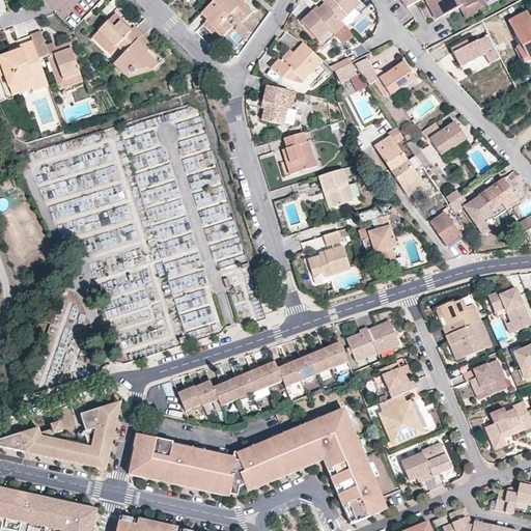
[(223,38),(233,27),(226,20),(232,12),(243,22),(253,10),(241,0),(214,0),(201,14),(207,20),(212,24),(211,26),(223,38)]
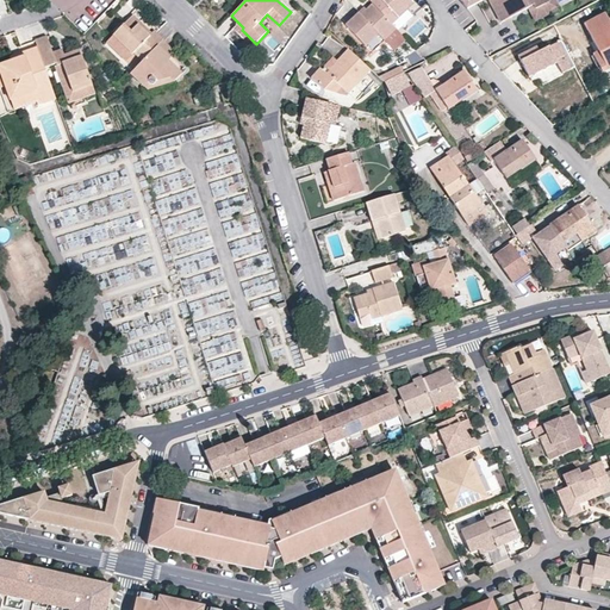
[(368,0),(371,2),(390,22),(405,7),(411,1),(410,0),(368,0)]
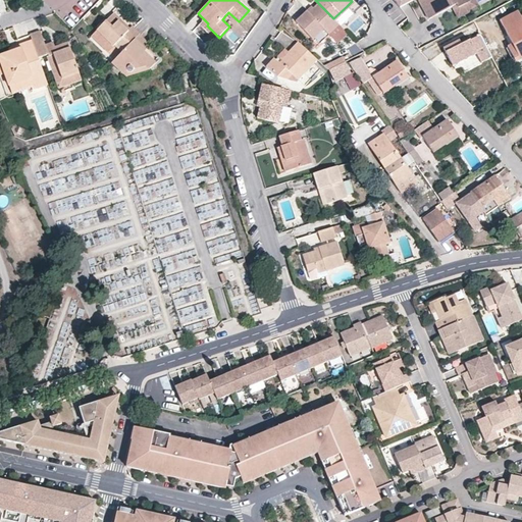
[(418,0),(429,19),(453,6),(457,4),(459,6),(470,0),(469,0),(418,0)]
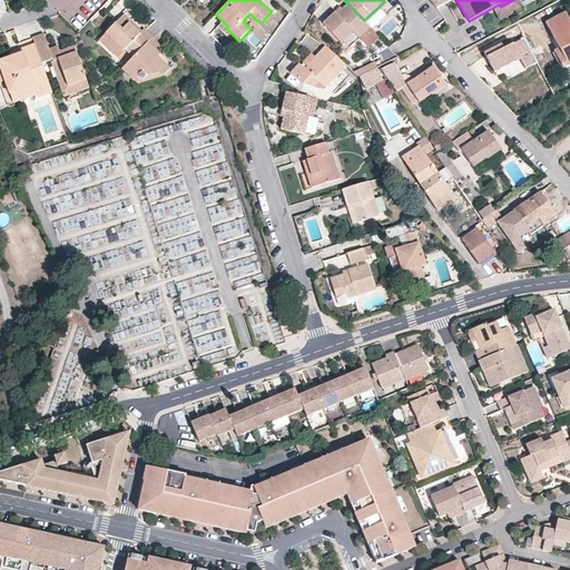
[(518,9),(513,0),(501,7),(499,5),(494,7),(501,18),(518,9)]
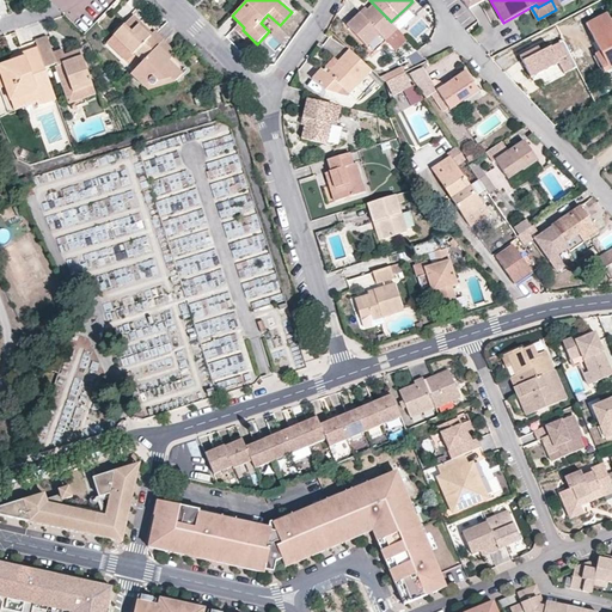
[(346,24),(365,44),(378,32),(385,38),(397,28),(391,22),(372,2),(366,8),(361,13),(359,11),(346,24)]
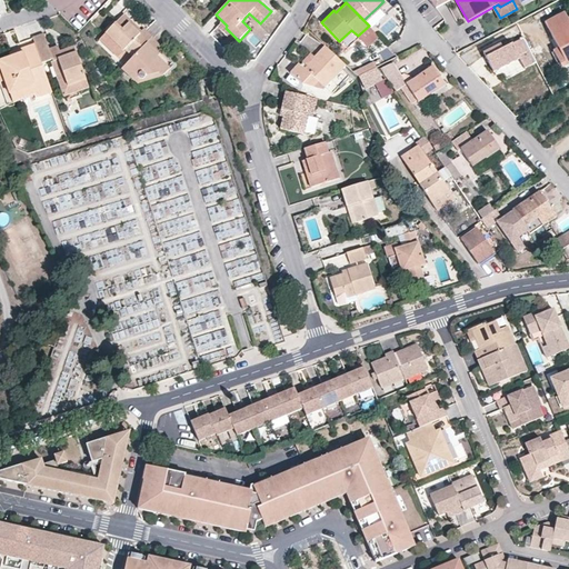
[(385,12),(378,7),(363,20),(369,26),(369,27),(385,12)]
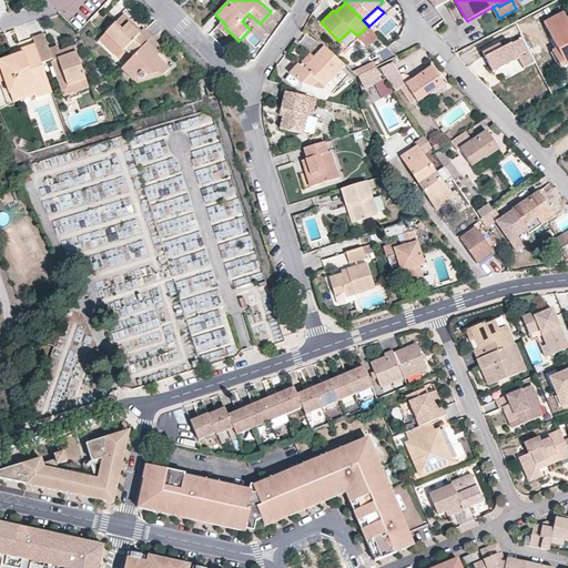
[(130,18),(123,11),(104,30),(121,47),(122,46),(132,36),(140,44),(150,34),(151,33),(142,26),(140,28),(138,30),(128,19),(130,18)]
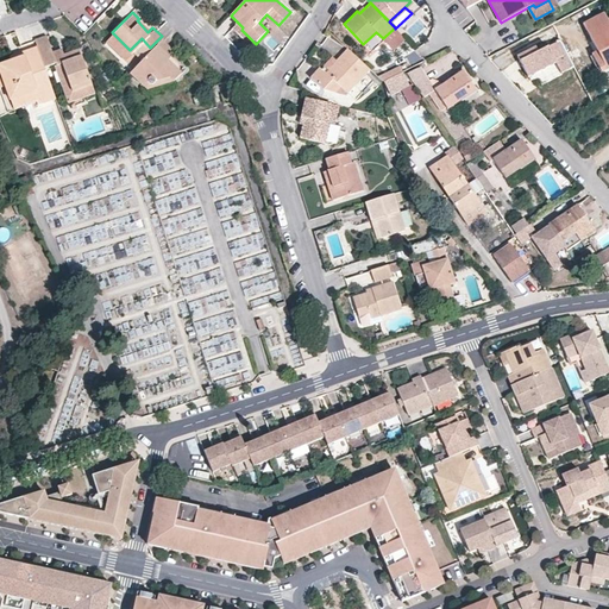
[(585,25),(598,51),(594,54),(602,70),(608,67),(608,22),(606,14),(585,25)]
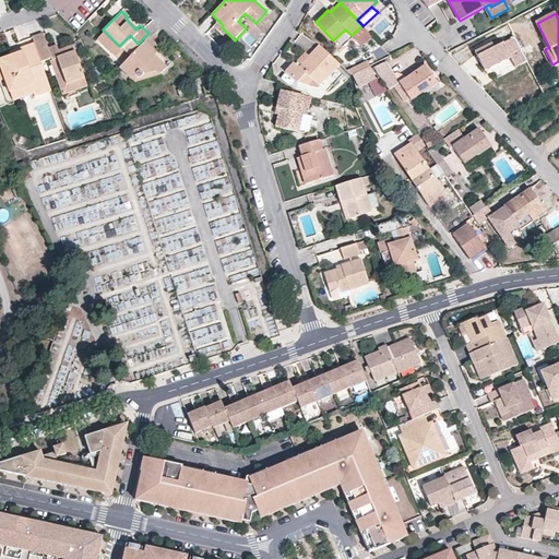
[(128,18),(126,19),(135,30),(138,27),(128,18)]
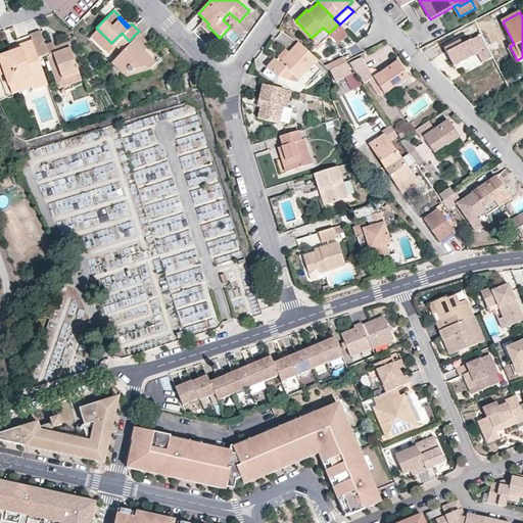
[(339,24),(329,33),(336,40),(345,31),(339,25),(339,24)]
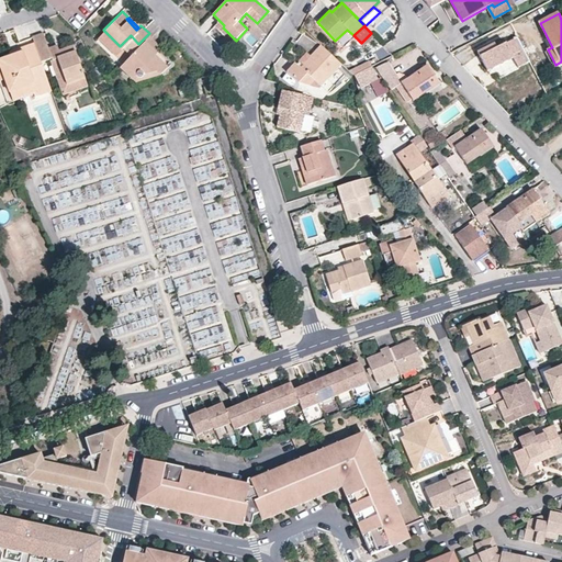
[(83,76),(72,43),(58,48),(56,43),(47,45),(42,30),(31,33),(33,40),(34,43),(38,54),(40,59),(49,56),(56,54),(66,81),(83,76)]
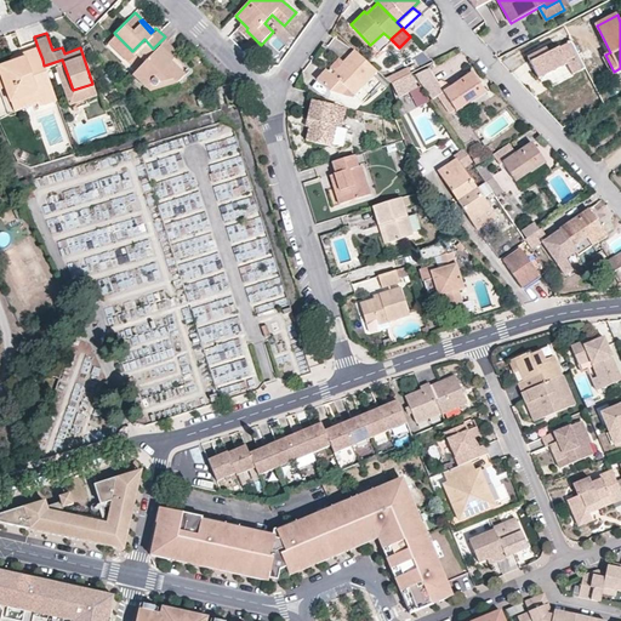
[(132,51),(114,33),(107,39),(125,58),(132,51)]
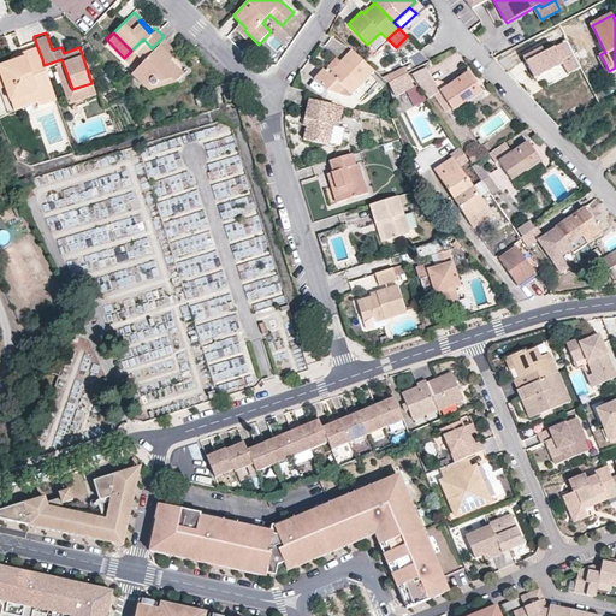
[(373,49),(384,40),(380,35),(368,43),(373,49)]
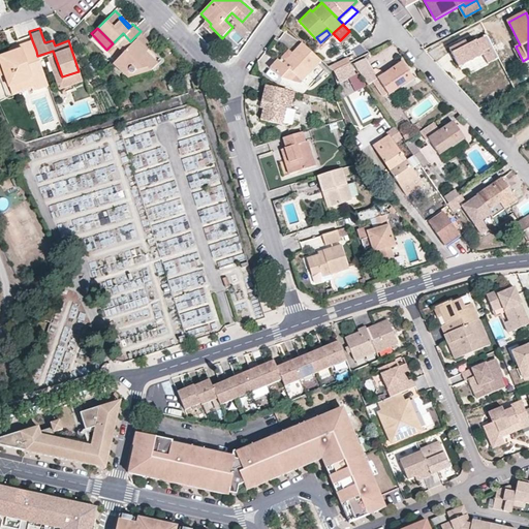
[(147,39),(139,32),(130,41),(122,50),(112,60),(126,75),(149,69),(159,58),(144,42),(147,39)]
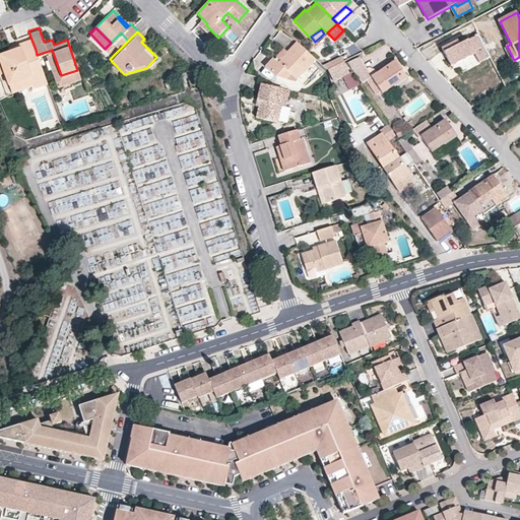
[(120,49),(128,41),(121,33),(112,42),(120,49)]
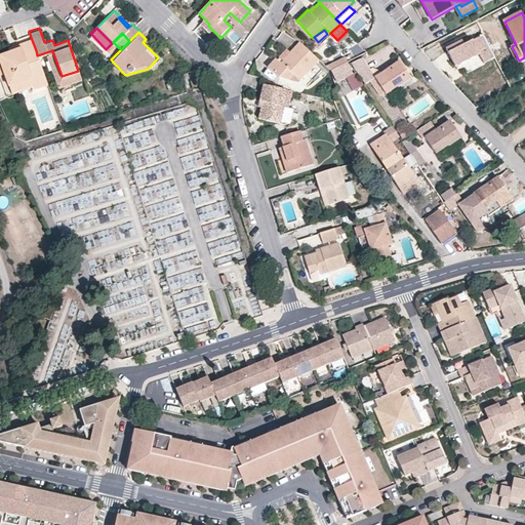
[(495,57),(483,34),(463,45),(460,39),(445,47),(457,69),(465,65),(469,73),(495,57)]
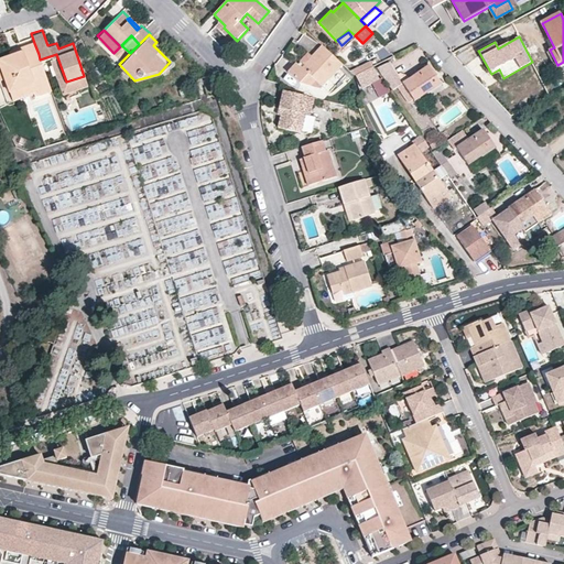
[(22,47),(25,58),(39,54),(34,43),(33,40),(21,44),(22,47)]
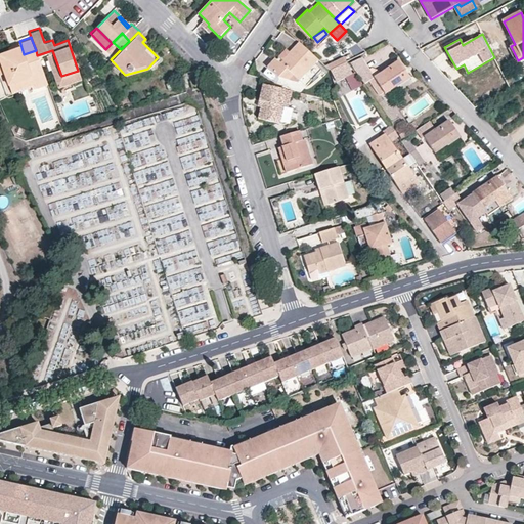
[(300,42),(290,53),(280,62),(276,58),(268,67),(279,77),(290,79),(294,75),(299,80),(318,59),(300,42)]
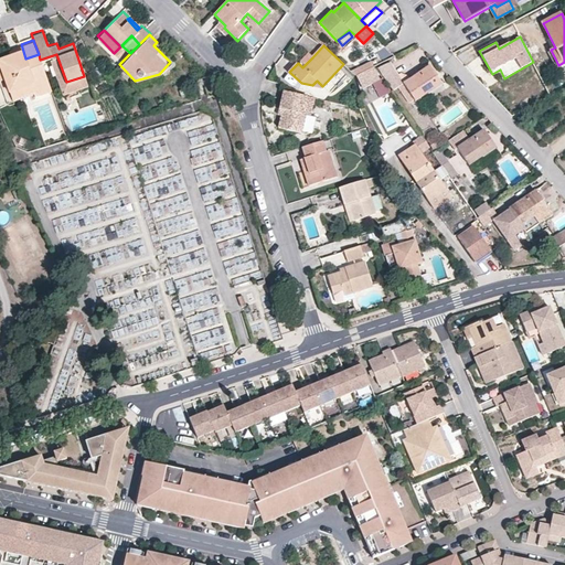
[(462,62),(476,57),(471,45),(458,51),(462,62)]
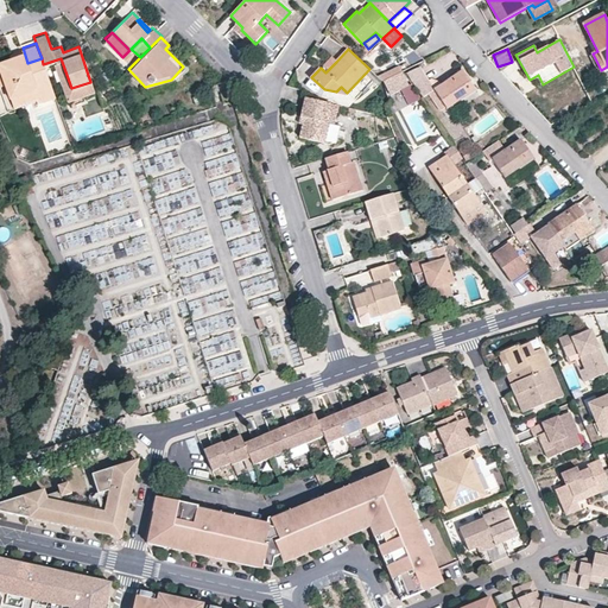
[(10,56),(0,59),(0,71),(4,81),(8,95),(35,87),(37,94),(39,100),(55,95),(52,89),(43,64),(42,58),(27,63),(24,51),(10,56)]
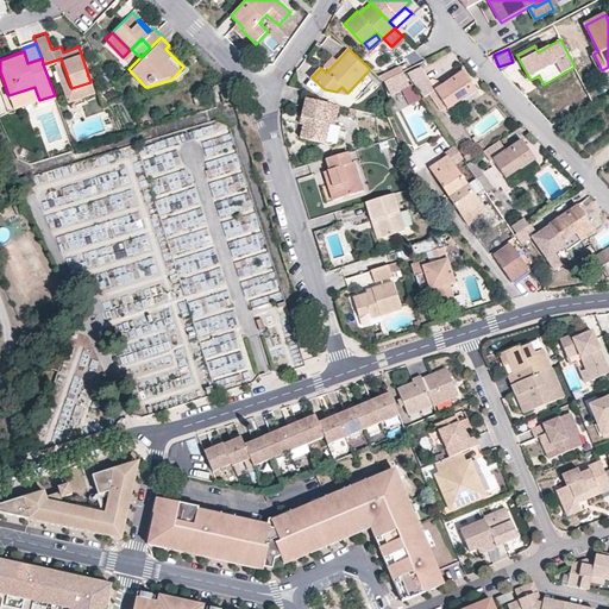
[(337,62),(332,57),(321,68),(326,73),(337,62)]
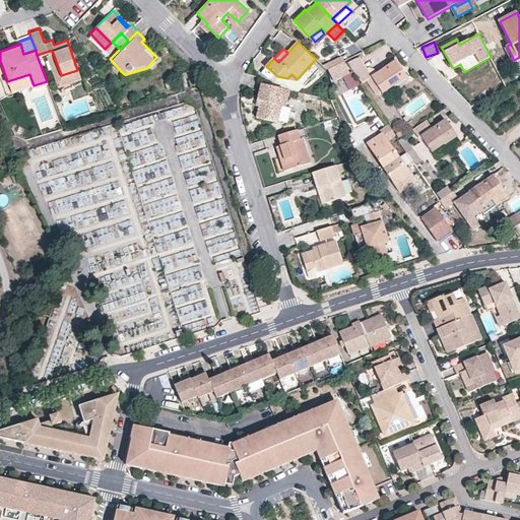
[(51,67),(57,85),(79,77),(77,70),(61,75),(52,50),(46,52),(51,67)]
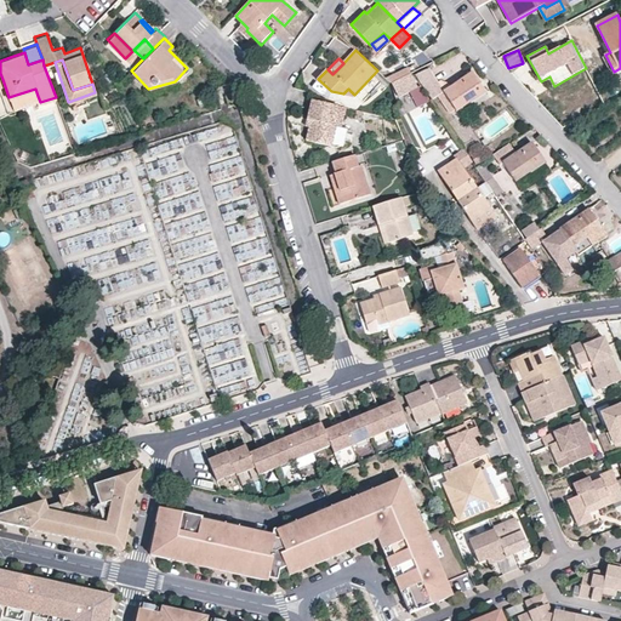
[(410,74),(408,68),(386,78),(392,83),(410,74)]
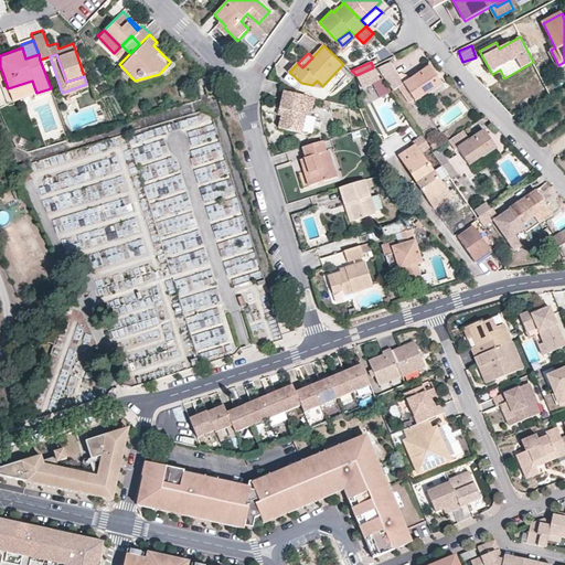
[(391,63),(377,68),(393,91),(400,86),(404,83),(391,63)]
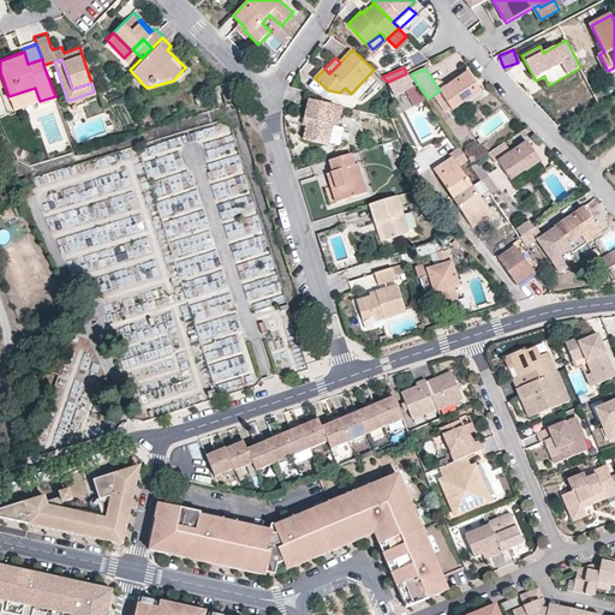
[(481,90),(469,72),(440,90),(451,109),(452,111),(481,90)]
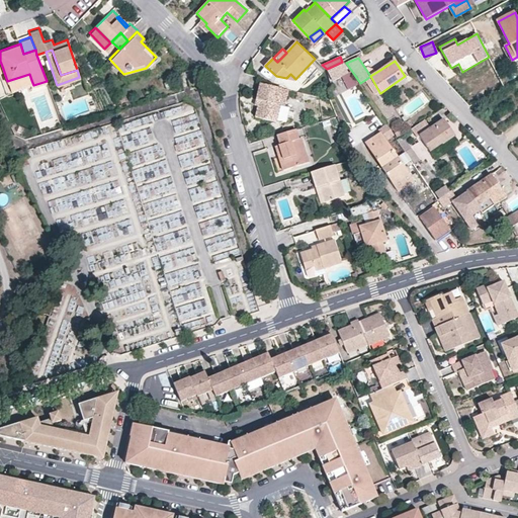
[(327,69),(332,81),(343,76),(348,73),(342,62),(327,69)]
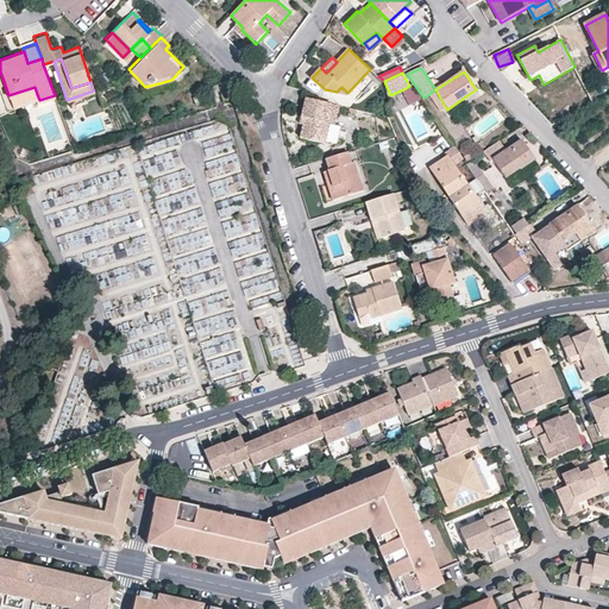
[(418,102),(409,86),(403,89),(412,106),(418,102)]
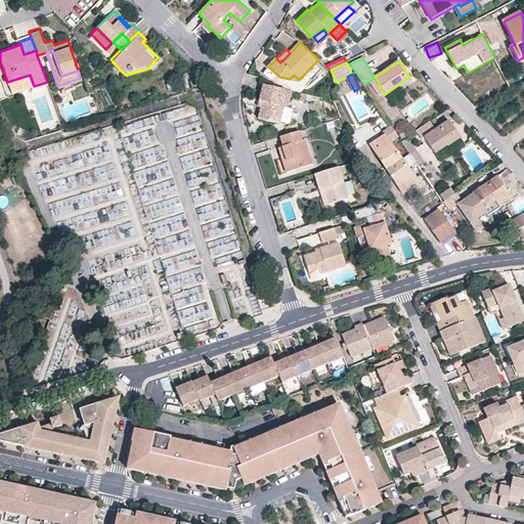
[(32,81),(30,75),(7,82),(9,89),(32,81)]
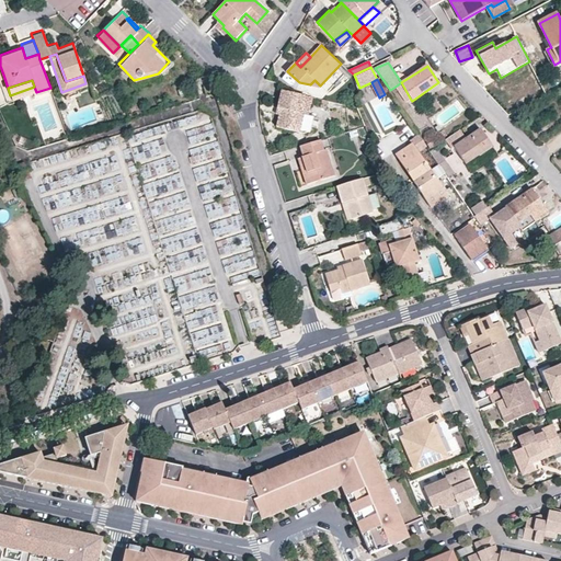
[(411,100),(401,82),(397,86),(407,103),(411,100)]
